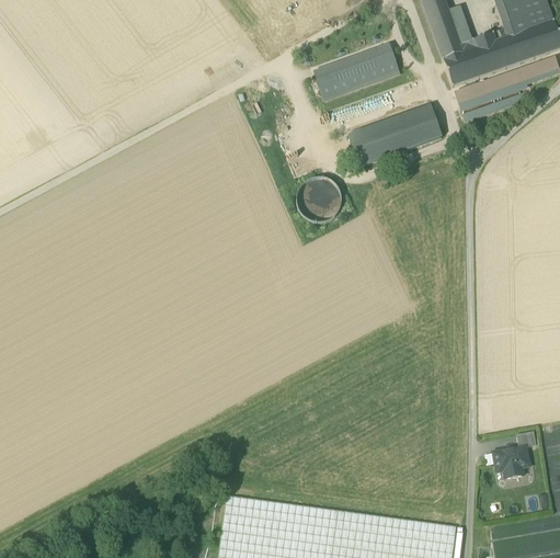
[(421,0),(443,59),(465,53),(461,45),(449,11),(445,0),(421,0)]
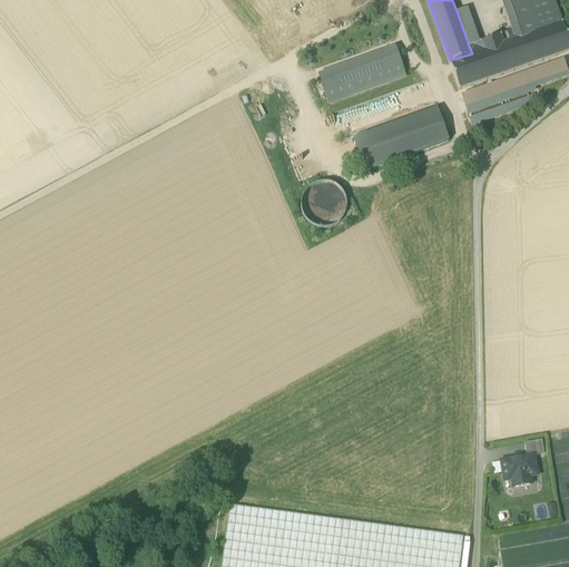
[(502,0),(516,38),(562,21),(555,0),(502,0)]
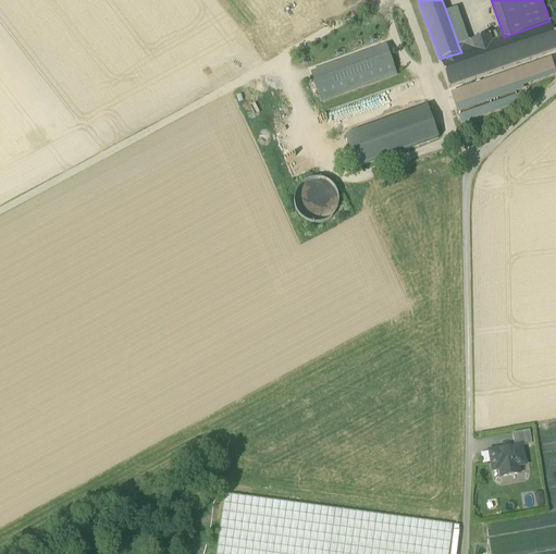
[(446,11),(458,45),(469,40),(457,7),(446,11)]
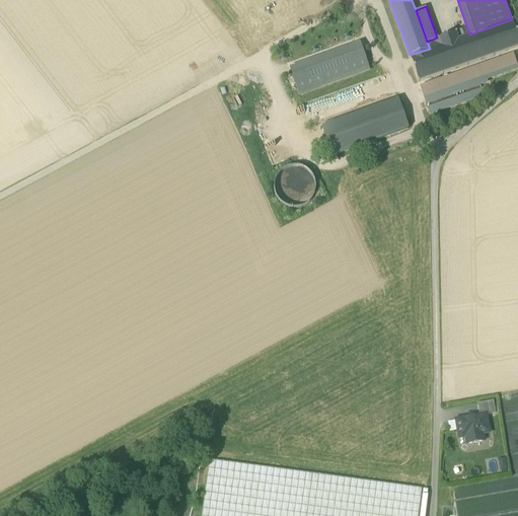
[(469,34),(459,39),(430,49),(410,55),(419,81),(517,45),(517,33),(513,19),(512,19),(469,34)]
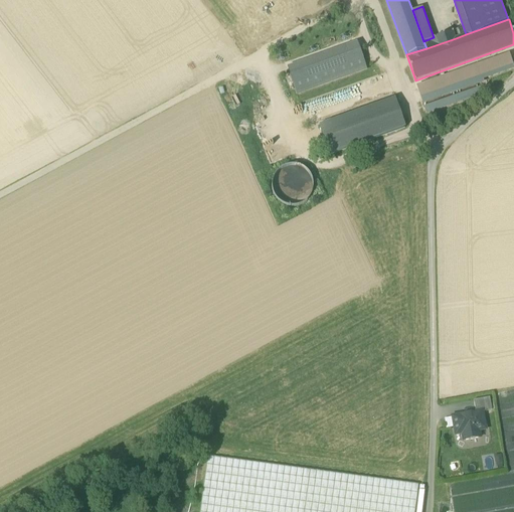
[(453,31),(434,37),(423,41),(426,48),(456,38),(453,31)]
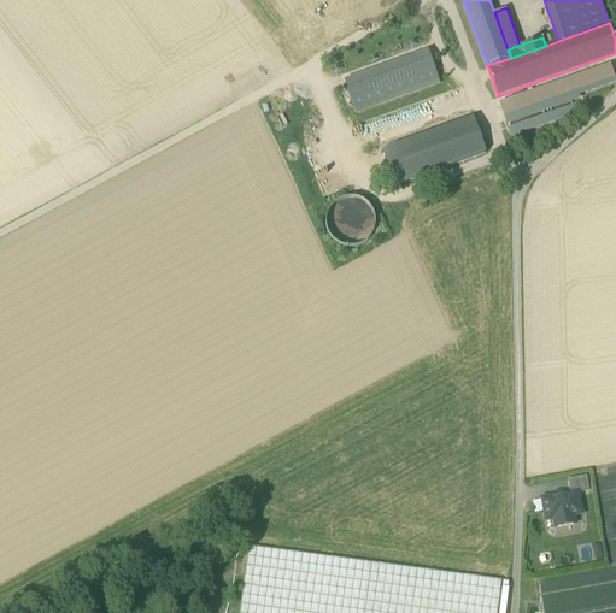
[(356,110),(440,80),(428,48),(345,78),(356,110)]
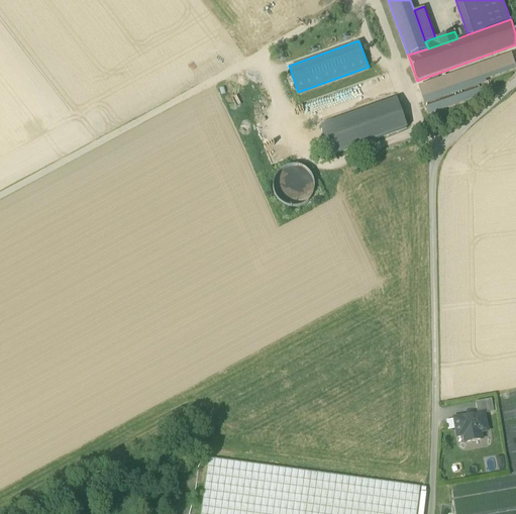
[(287,54),(288,58),(303,54),(302,48),(287,54)]
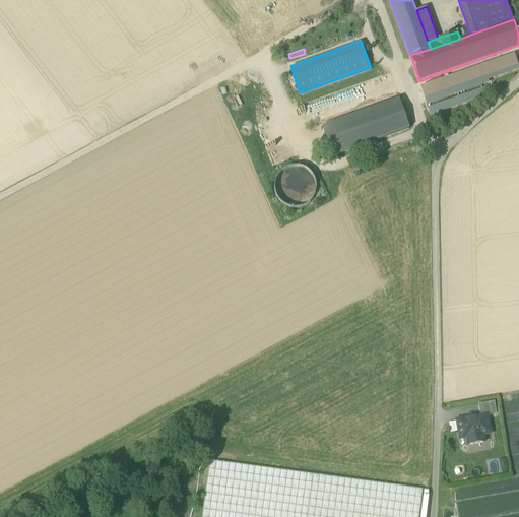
[(422,85),(428,104),(490,82),(489,78),(518,68),(518,65),(514,53),(422,85)]
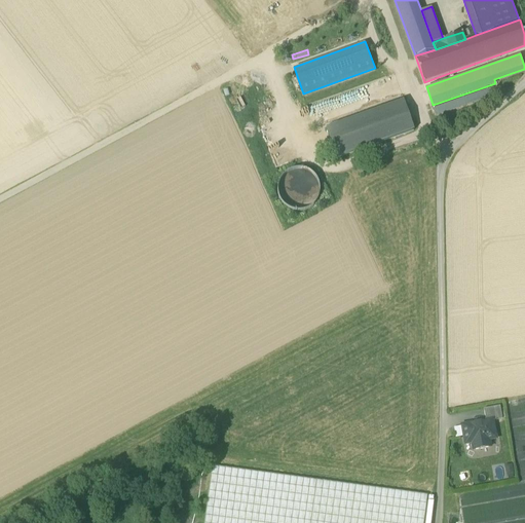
[(296,65),(311,59),(310,54),(295,60),(296,65)]
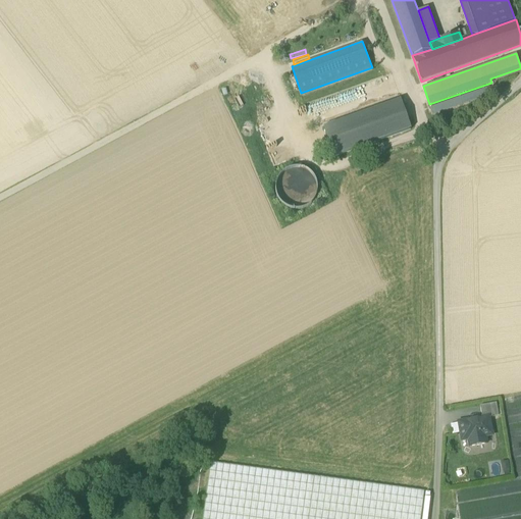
[(489,85),(430,106),(433,112),(491,92),(489,85)]
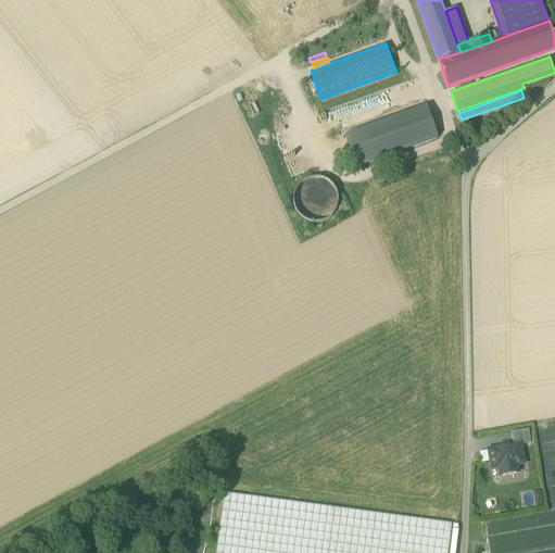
[(335,126),(360,114),(352,99),(328,110),(335,126)]
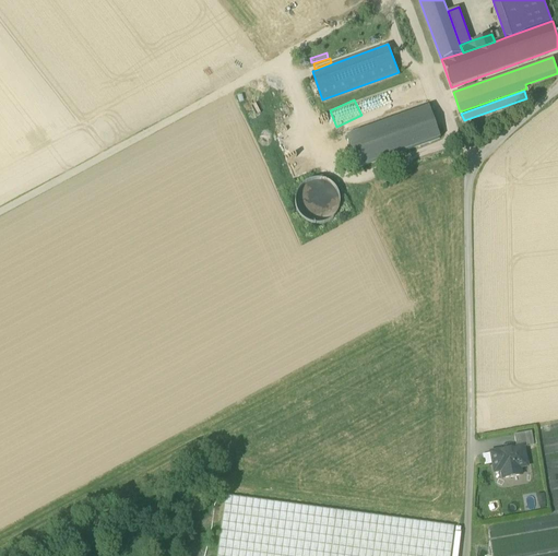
[(429,105),(347,134),(358,166),(441,137),(429,105)]
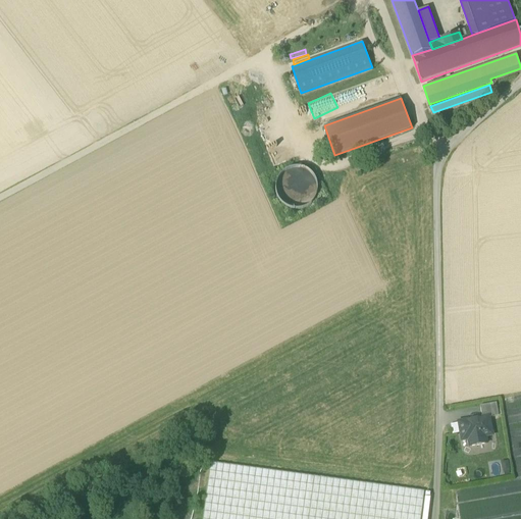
[(290,206),(298,208),(306,206),(312,201),(317,195),(318,187),(316,178),(312,171),(305,167),(297,166),(289,167),(282,172),(277,179),(276,188),(278,195),(282,202),(290,206)]
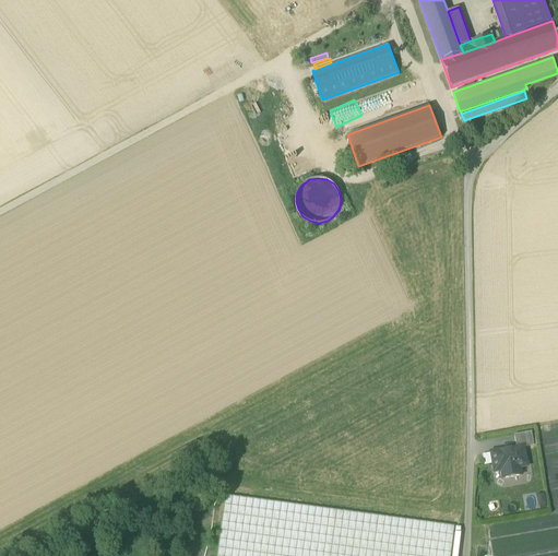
[(514,434),(518,446),(524,445),(524,446),(534,444),(532,430),(514,434)]
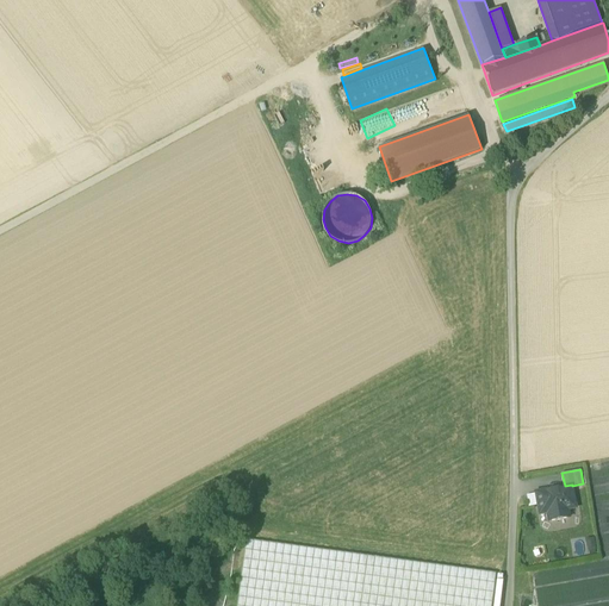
[(548,512),(550,520),(570,517),(569,508),(576,506),(572,486),(572,485),(565,486),(536,492),(539,504),(540,513),(548,512)]
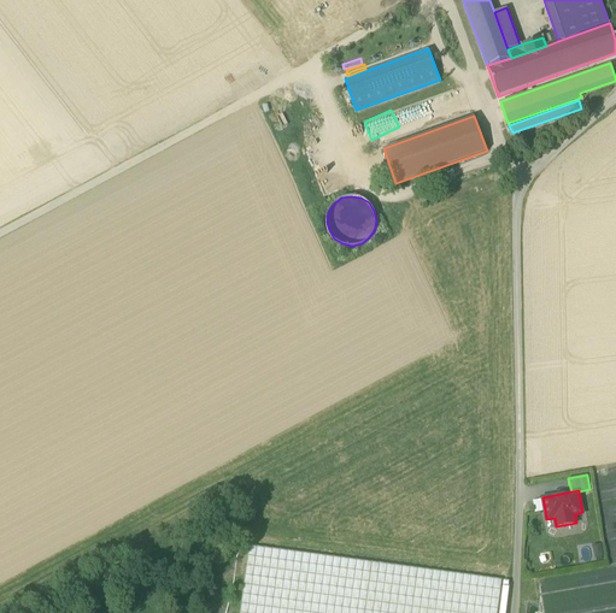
[(545,510),(543,497),(533,500),(535,512),(545,510)]
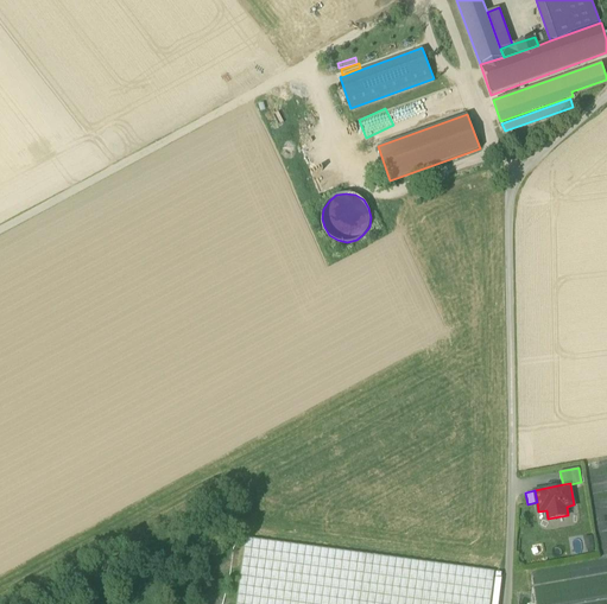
[(596,550),(593,534),(585,535),(587,552),(596,550)]
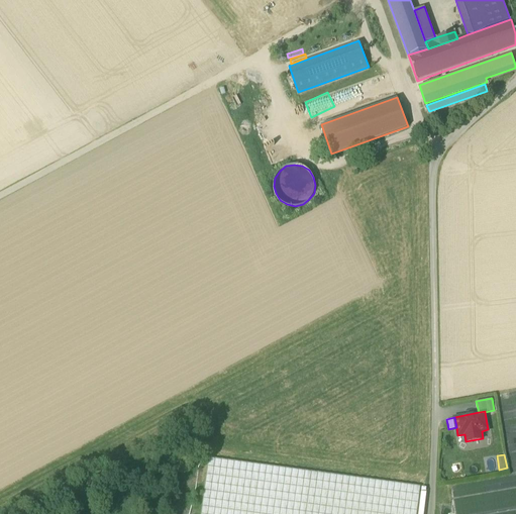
[(209,456),(201,513),(417,513),(421,485),(209,456)]
